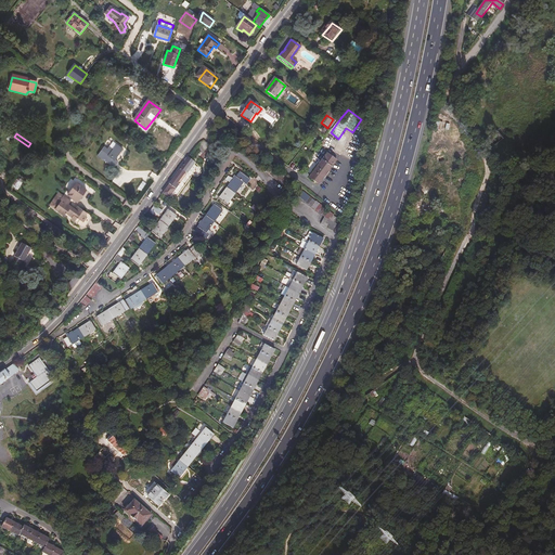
[(206,140),(199,143),(195,149),(201,153),(206,146),(205,145),(208,141),(206,140)]
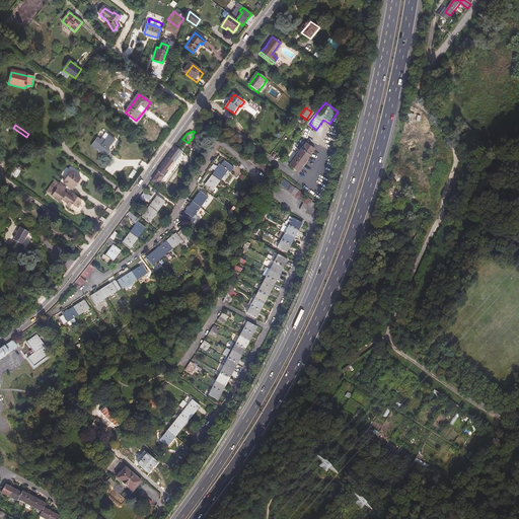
[(106,157),(110,153),(107,151),(116,141),(109,137),(106,141),(102,139),(101,141),(98,139),(92,146),(106,157)]
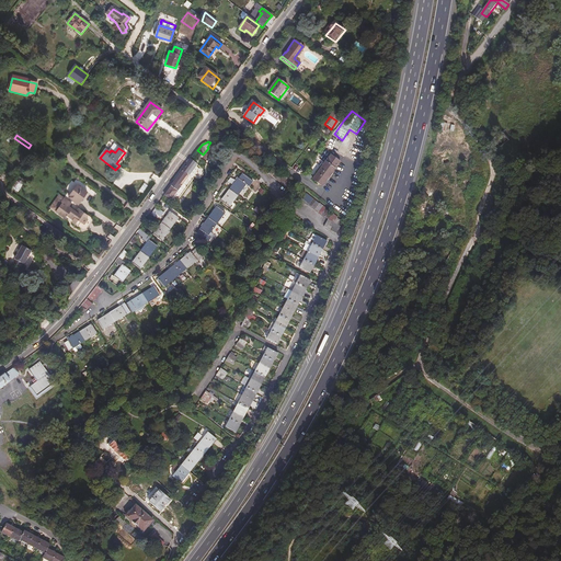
[(341,163),(332,157),(313,181),(322,187),(341,163)]
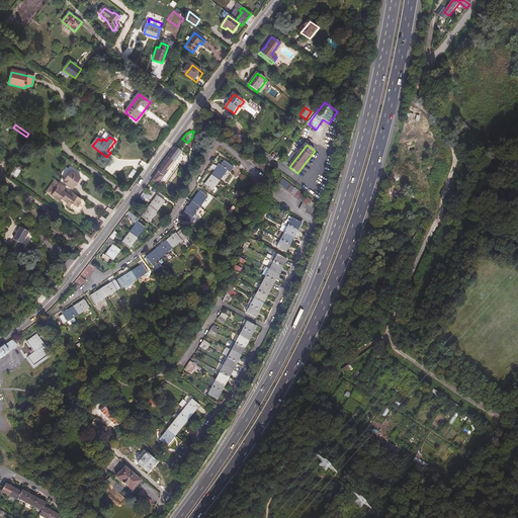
[(174,151),(152,181),(158,186),(166,175),(163,173),(173,161),(174,159),(172,157),(174,155),(176,157),(178,154),(174,151)]
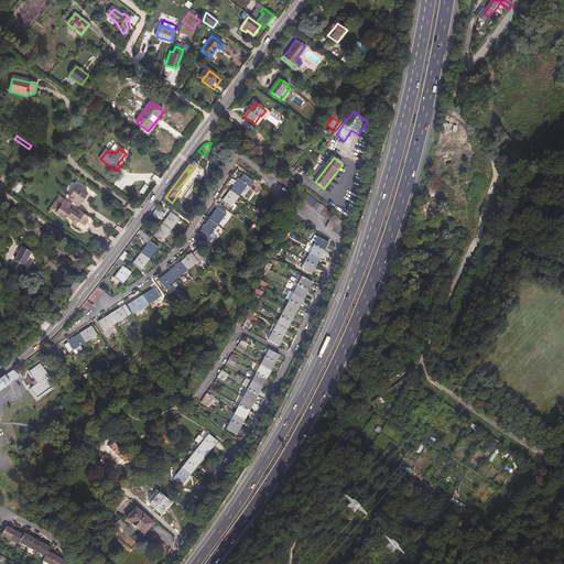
[(275,169),(270,175),(290,192),(295,185),(275,169)]
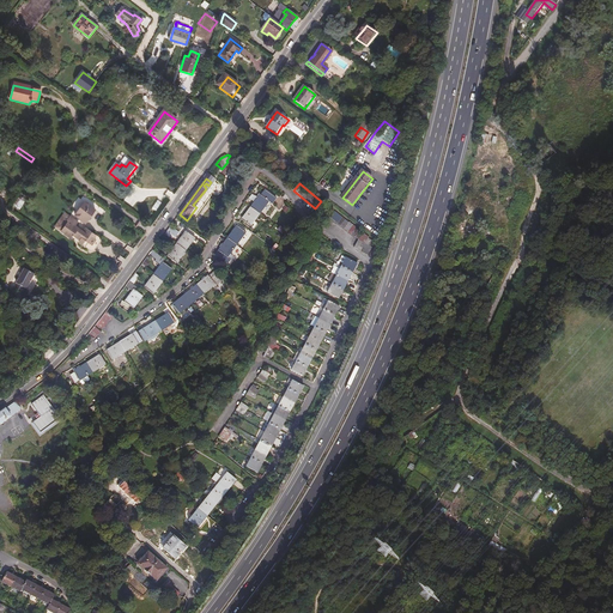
[(193,205),(196,207),(207,193),(205,190),(193,205)]
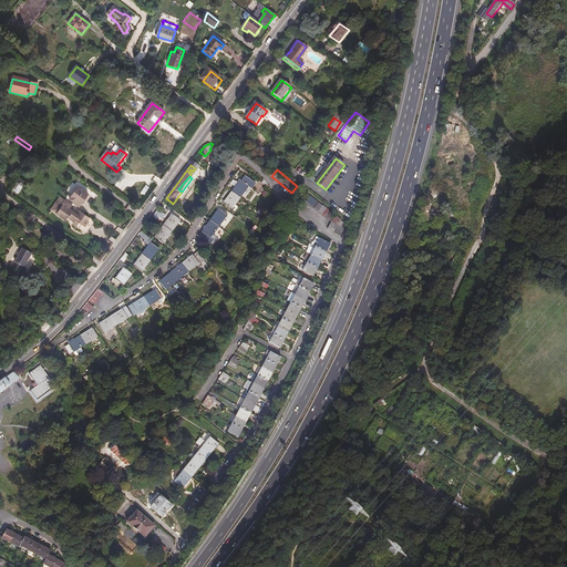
[(241,182),(240,182),(223,204),(232,212),(236,206),(249,188),(253,192),(256,186),(245,177),(241,182)]
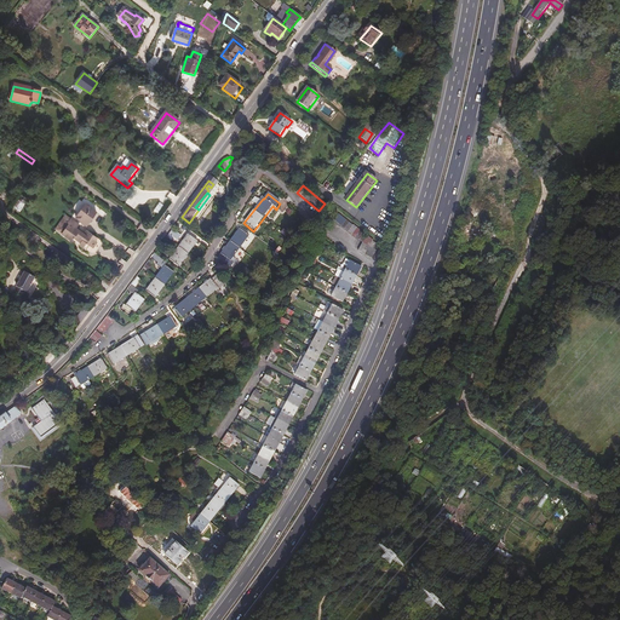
[(23,206),(18,202),(12,208),(18,213),(23,206)]
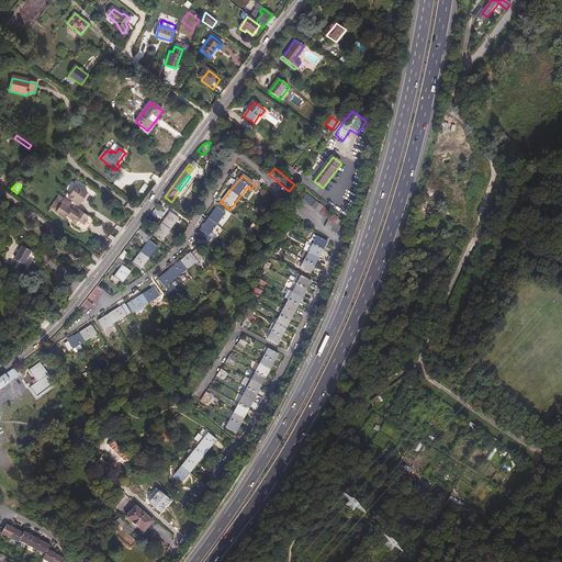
[(144,183),(138,191),(143,193),(147,186),(144,183)]
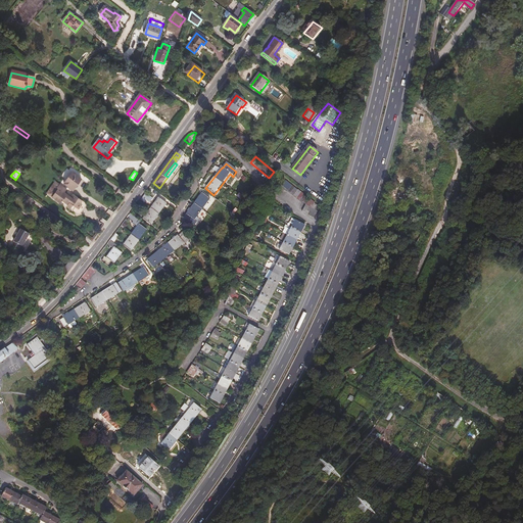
[(65,186),(66,187),(68,185),(73,189),(80,179),(70,173),(62,184),(65,186)]
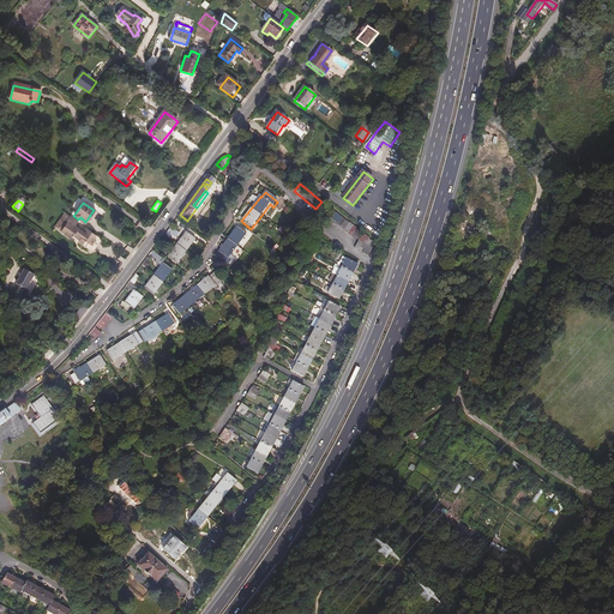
[(365,234),(362,232),(350,223),(350,224),(336,214),(331,220),(356,239),(360,242),(355,250),(368,258),(375,245),(377,244),(369,240),(369,239),(365,234)]
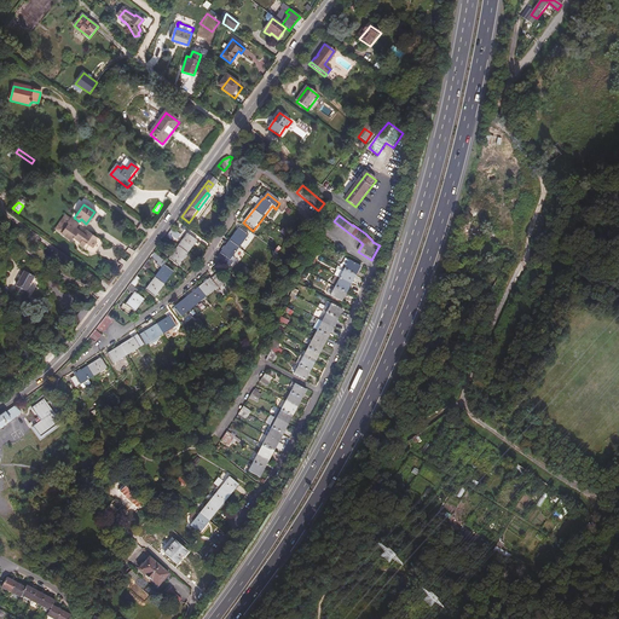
[(67,224),(59,235),(87,253),(97,241),(76,225),(75,224),(69,219),(65,224),(67,224)]
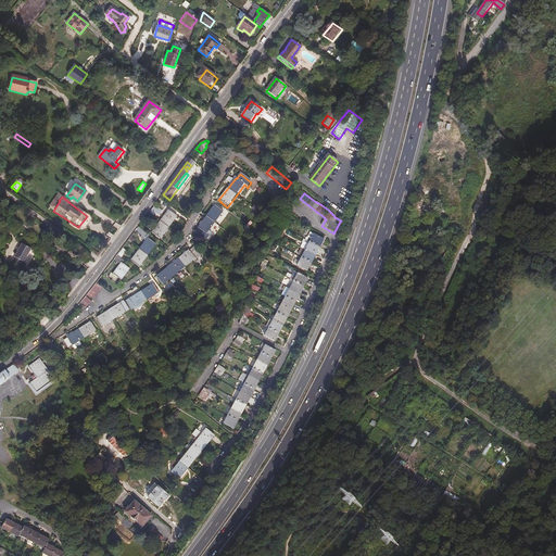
[(161,210),(154,205),(151,210),(158,215),(161,210)]
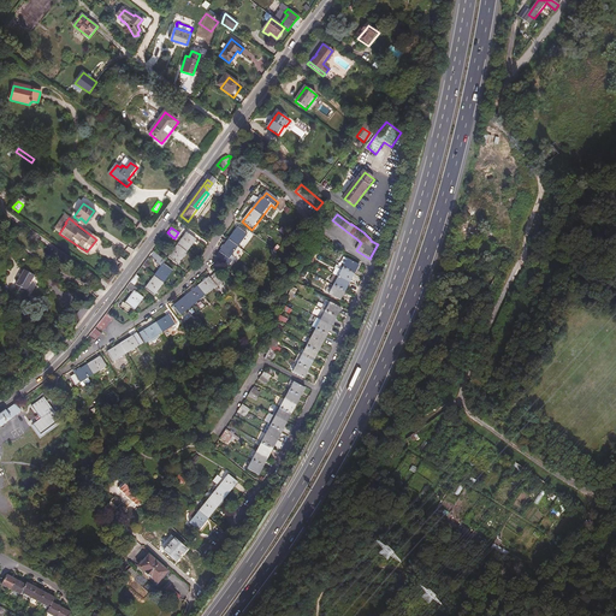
[(247,235),(237,227),(218,253),(230,262),(234,258),(231,255),(247,235)]
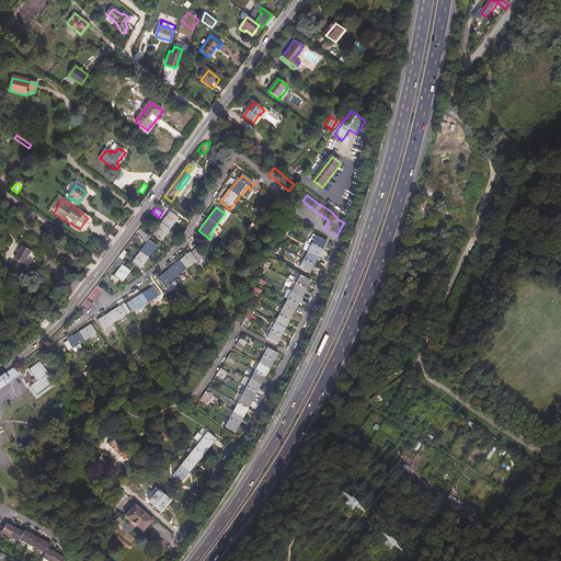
[(170,213),(152,235),(161,242),(179,220),(170,213)]
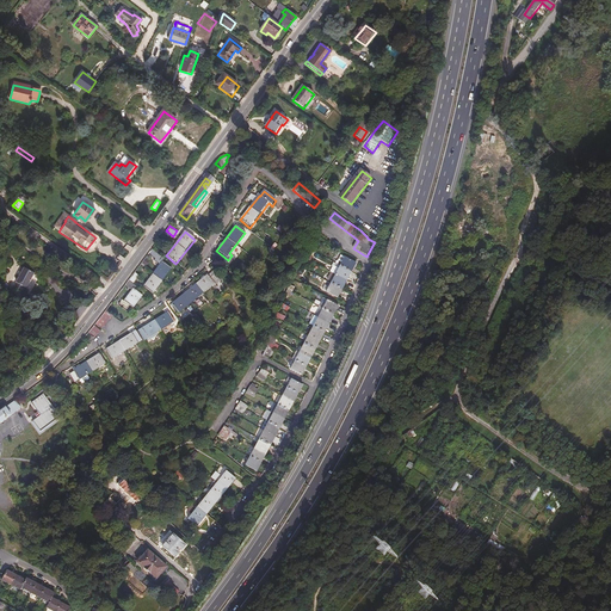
[(160,257),(152,250),(148,254),(156,259),(160,257)]
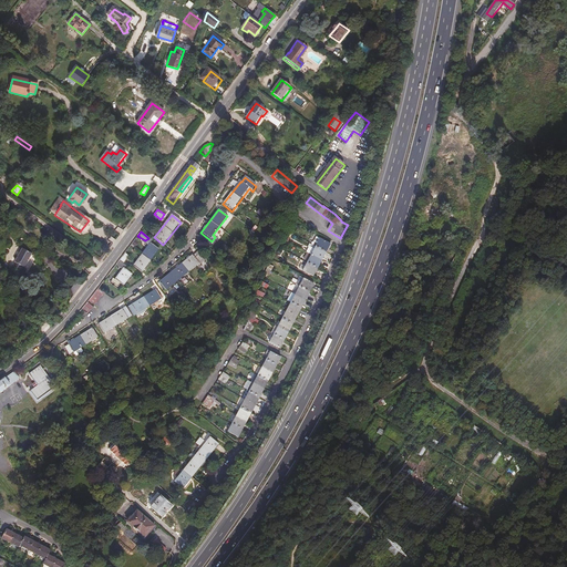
[(302,270),(302,271),(312,277),(330,245),(320,239),(316,247),(313,250),(310,248),(307,253),(303,259),(307,261),(305,267),(302,270)]
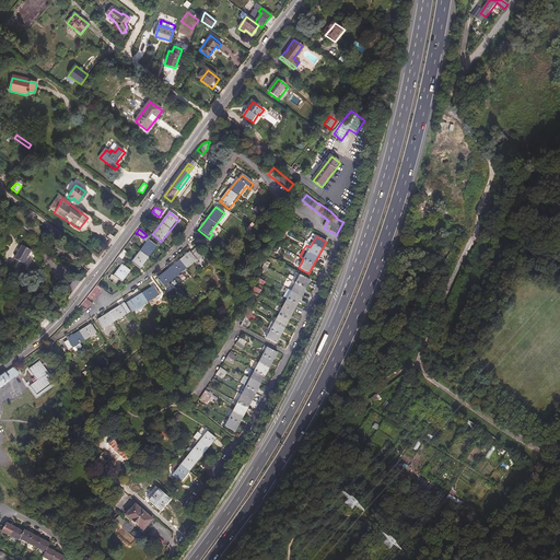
[(131,240),(120,254),(126,258),(137,244),(131,240)]
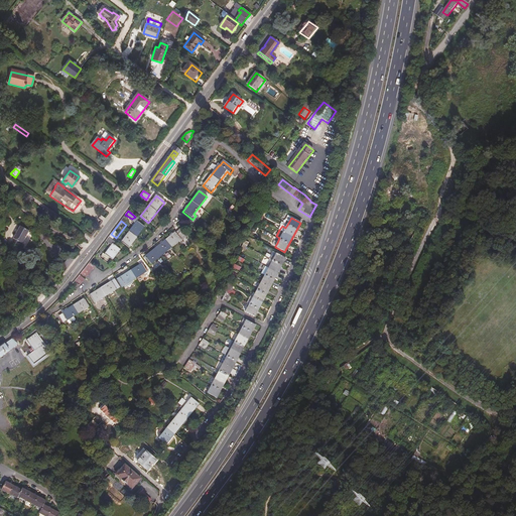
[(121,243),(129,249),(145,228),(137,222),(121,243)]
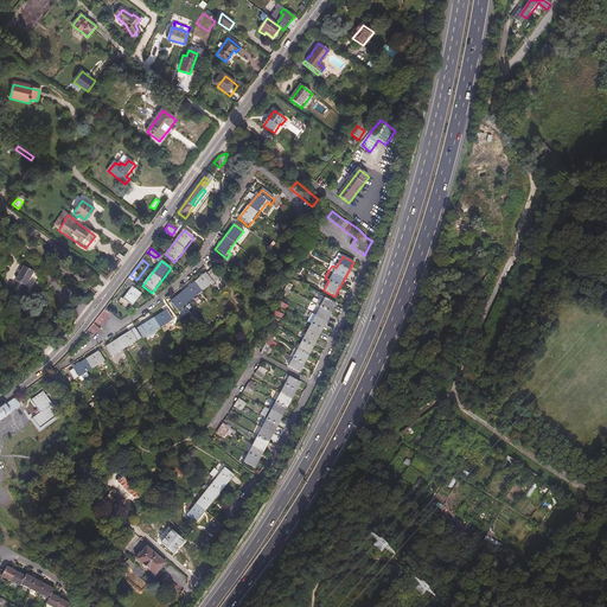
[(24,286),(25,287),(33,272),(23,267),(14,281),(16,282),(13,286),(21,291),(24,286)]
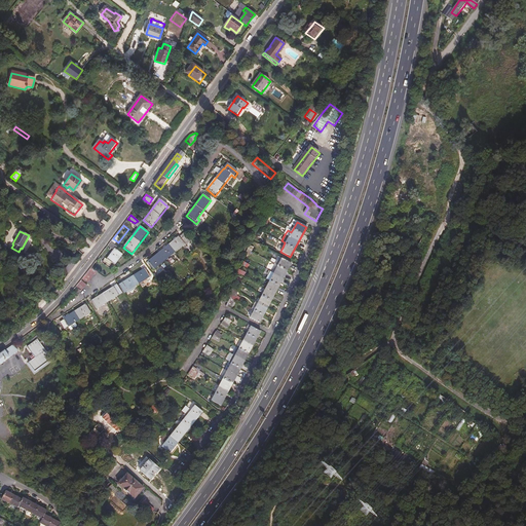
[(190,242),(184,234),(180,238),(179,237),(148,262),(154,269),(185,246),(186,247),(190,242)]
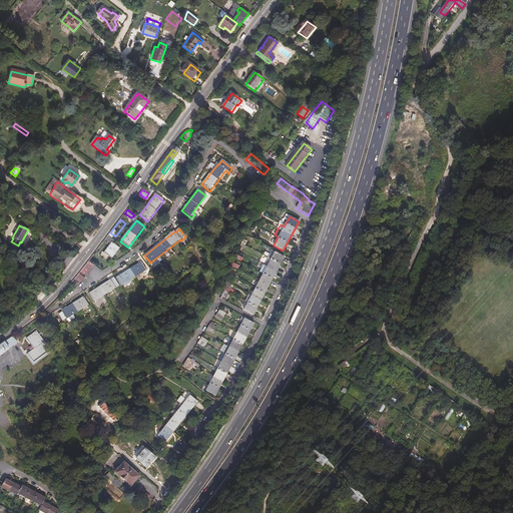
[(108,258),(111,260),(119,249),(111,242),(103,252),(101,252),(100,254),(106,260),(108,258)]
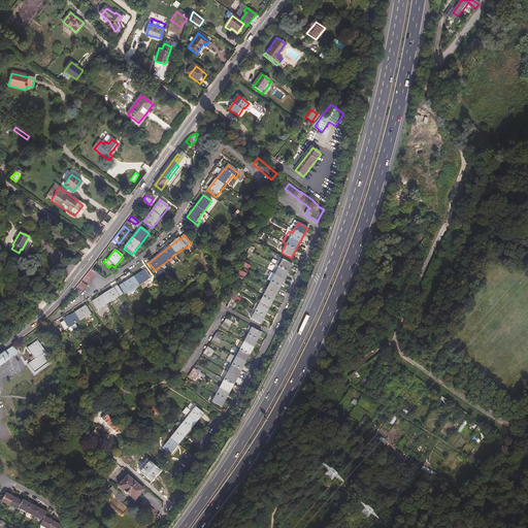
[(292,265),(283,260),(281,263),(277,261),(275,265),(278,267),(276,270),(274,269),(270,277),(272,278),(260,301),(258,300),(257,303),(258,304),(256,308),(255,311),(254,311),(252,316),(250,319),(260,324),(292,265)]
